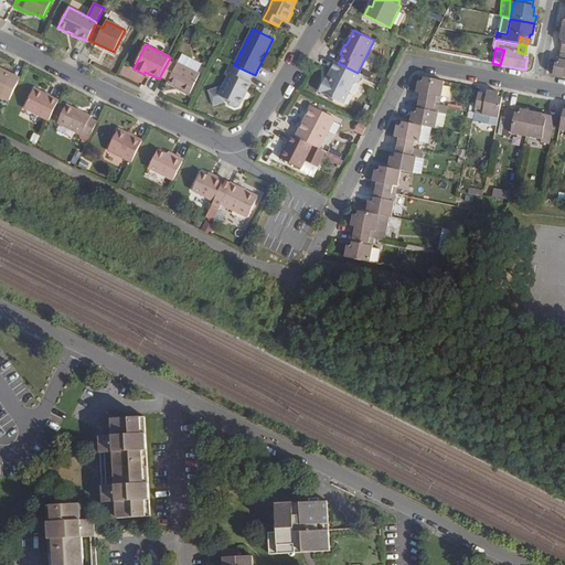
[(554,64),(553,75),(564,77),(564,61),(558,61),(557,65),(554,64)]
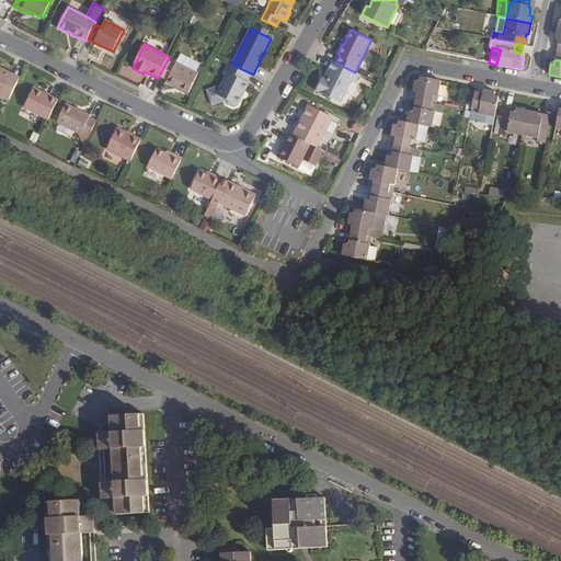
[(198,73),(176,63),(175,65),(167,61),(159,76),(168,80),(165,82),(187,93),(198,73)]
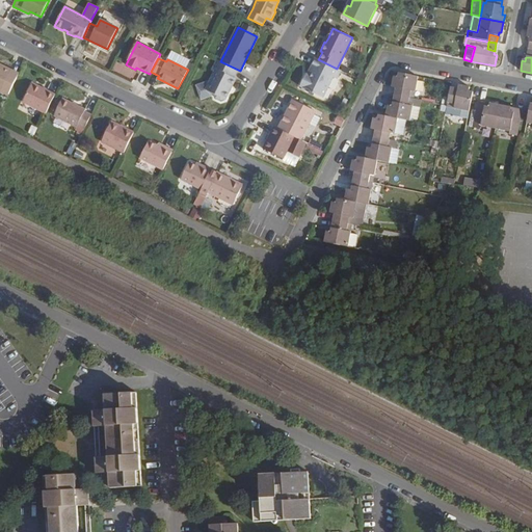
[(318,59),(316,58),(307,78),(306,78),(300,86),(323,98),(334,77),(337,79),(341,71),(337,69),(318,59)]
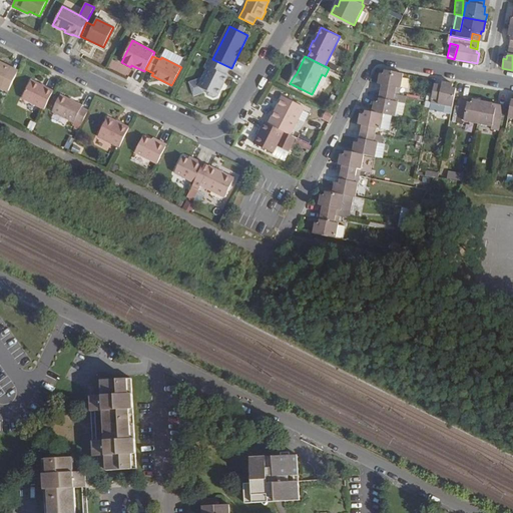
[(212,59),(210,57),(206,66),(208,67),(202,79),(200,78),(189,82),(193,96),(204,92),(205,90),(207,91),(208,94),(213,96),(216,95),(217,96),(222,88),(221,88),(223,84),(224,84),(227,76),(225,75),(229,67),(212,59)]
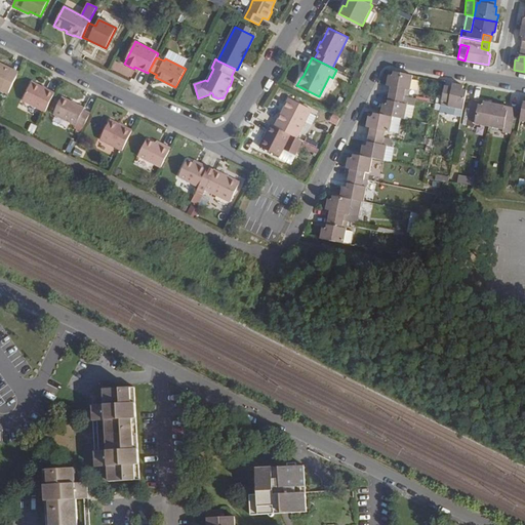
[(18,74),(0,65),(0,88),(9,93),(18,74)]
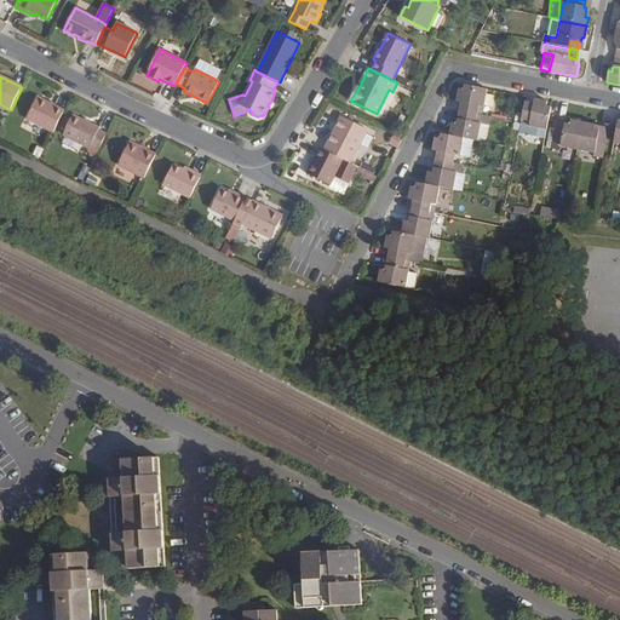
[(457,102),(461,103),(459,112),(476,114),(478,115),(482,115),(487,90),(465,86),(464,90),(459,90),(457,102)]
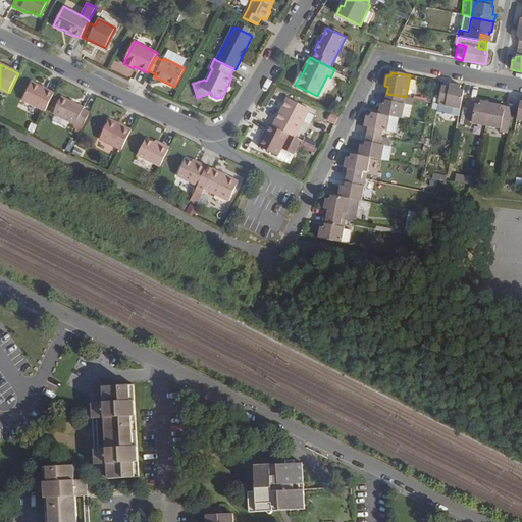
[(54,93),(32,82),(22,101),(45,112),(54,93)]
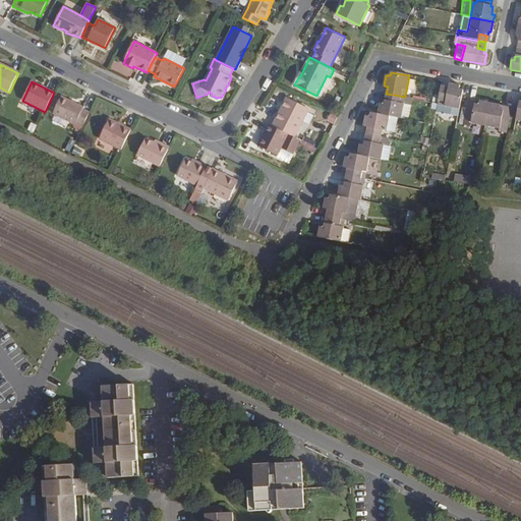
[(448,88),(441,85),(438,101),(445,102),(443,113),(458,116),(461,98),(463,91),(459,90),(460,85),(449,83),(448,88)]
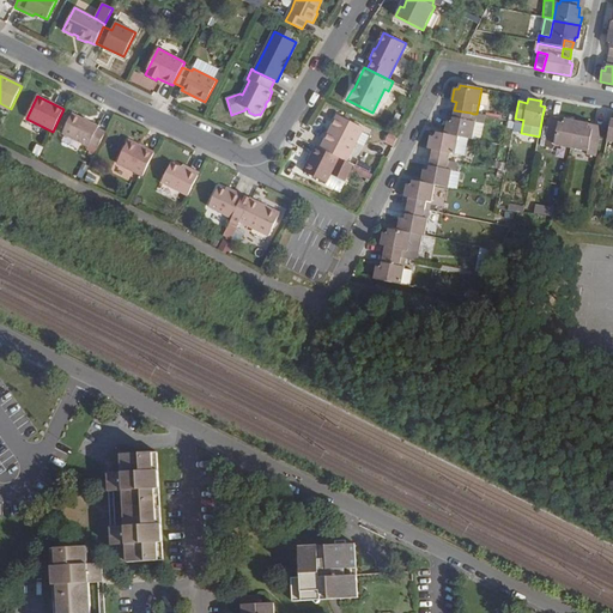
[(444,134),(457,137),(472,139),(475,123),(469,121),(471,113),(454,110),(451,122),(447,122),(444,134)]
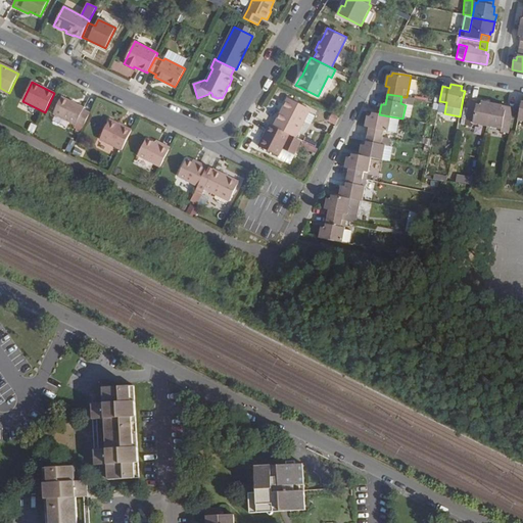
[(402,119),(410,121),(414,99),(407,97),(403,97),(401,96),(400,103),(406,105),(402,119)]
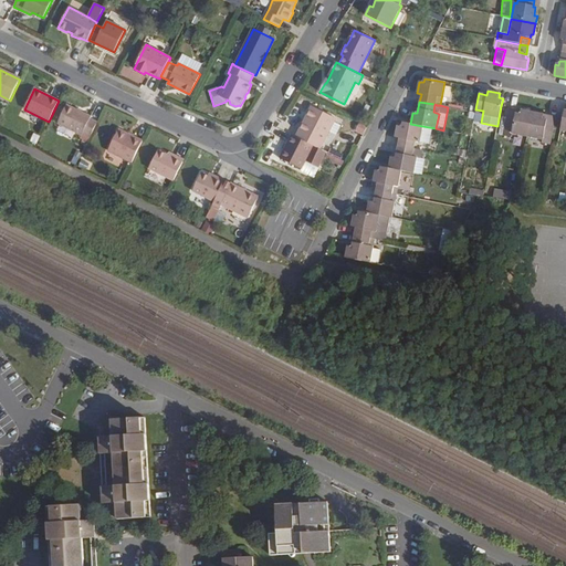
[(91,118),(66,106),(58,125),(82,137),(82,135),(90,138),(97,124),(90,121),(91,118)]
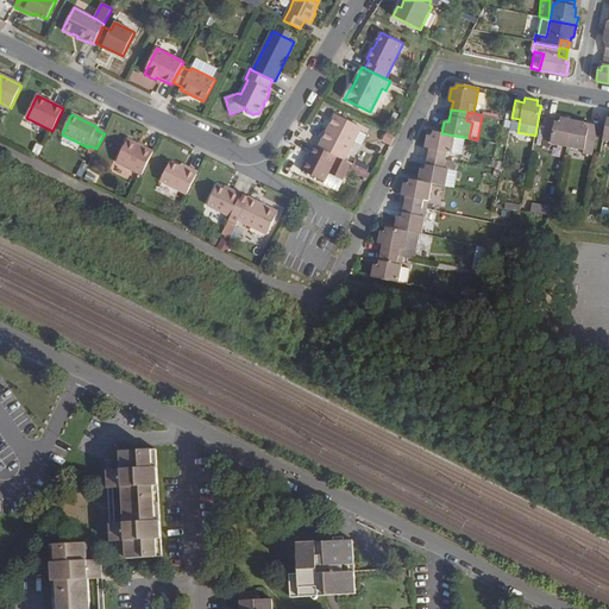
[(336,114),(319,148),(337,156),(344,161),(351,163),(353,164),(359,151),(353,143),(360,127),(336,114)]
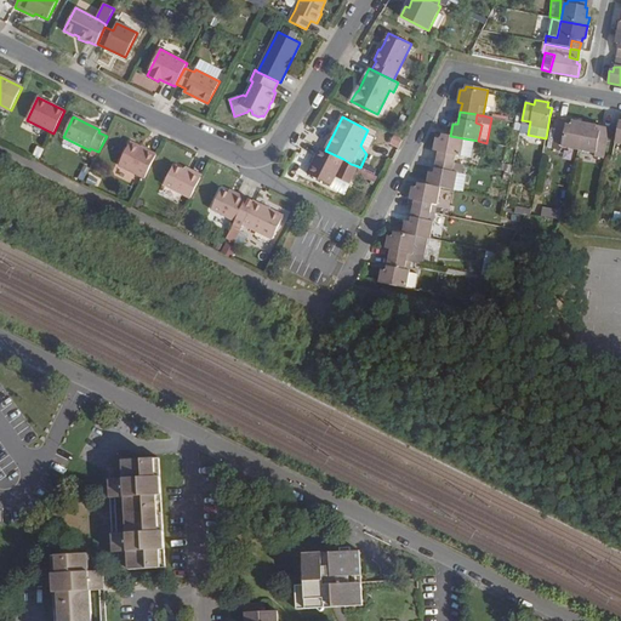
[(562,151),(563,147),(579,151),(584,123),(558,118),(556,132),(552,149),(562,151)]
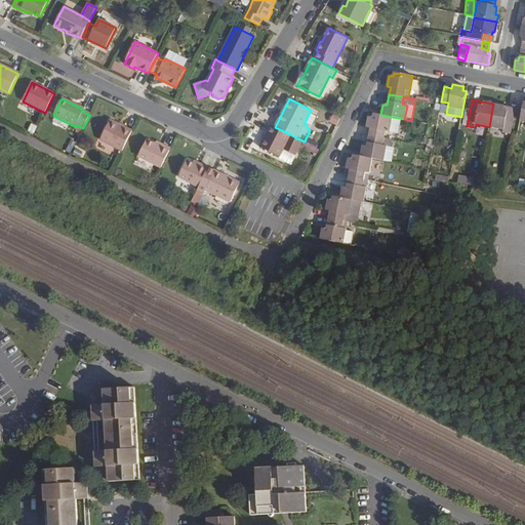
[(515,109),(493,104),(489,127),(502,130),(501,132),(510,134),(515,109)]
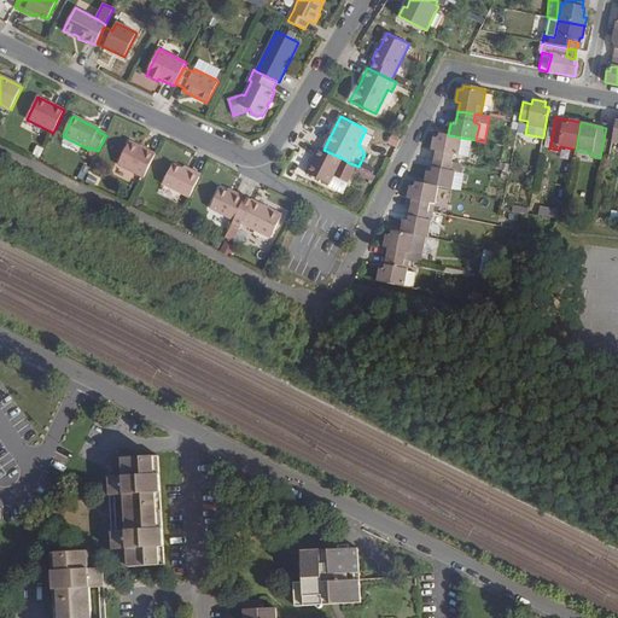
[(392,134),(388,143),(396,146),(400,138),(392,134)]
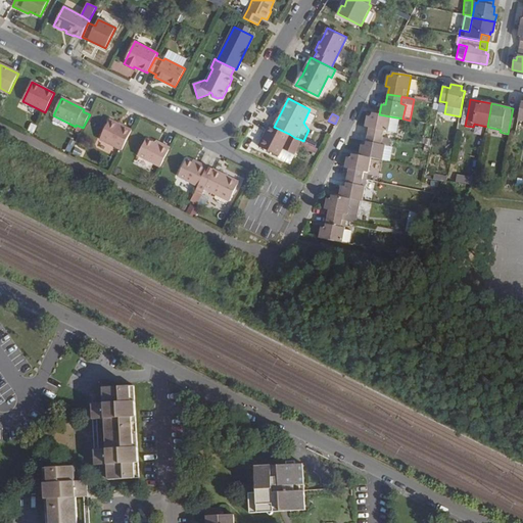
[(365,128),(369,129),(367,135),(382,138),(384,132),(387,132),(390,116),(379,114),(372,113),(371,117),(367,116),(365,128)]
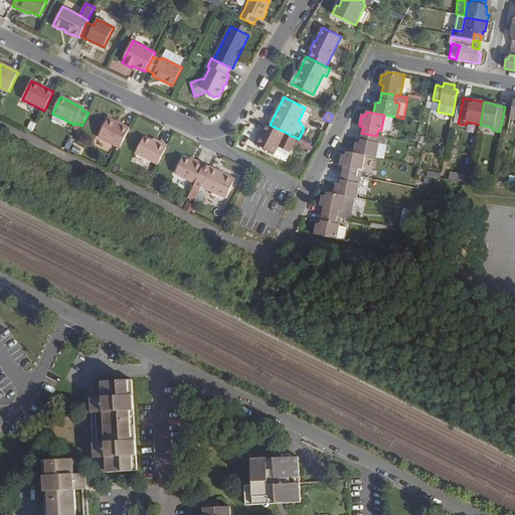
[(130,128),(109,118),(99,137),(120,148),(130,128)]
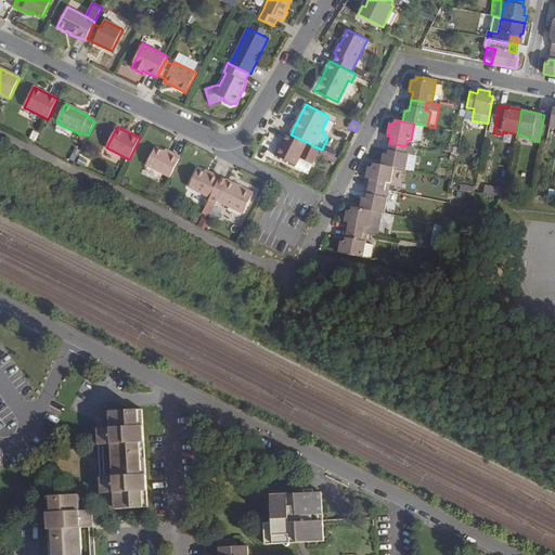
[(291,134),(285,132),(274,155),(295,166),(299,157),(312,164),(320,149),(313,146),(307,142),(291,134)]
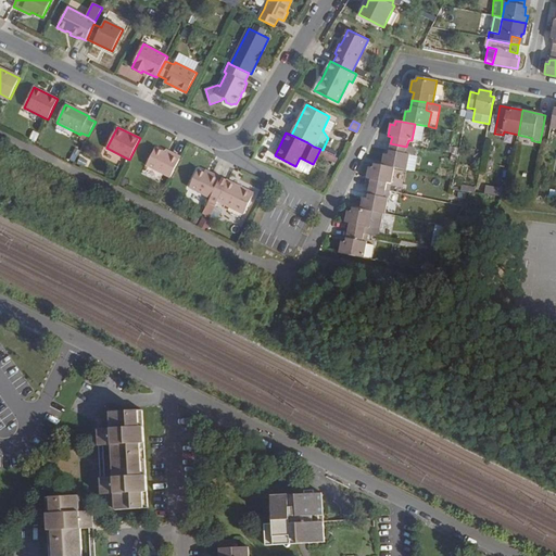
[(328,138),(323,150),(328,153),(333,140),(328,138)]
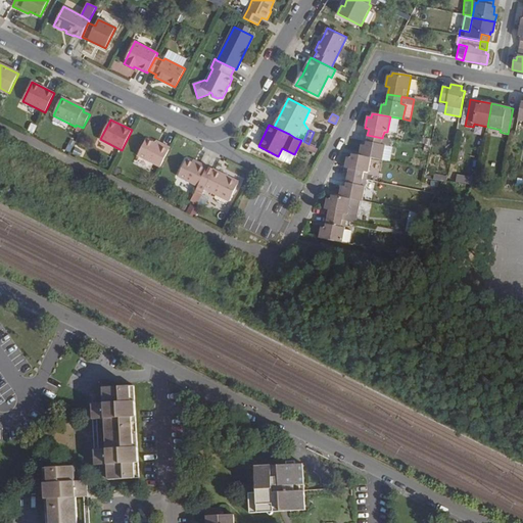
[(359,155),(371,158),(382,160),(385,146),(388,147),(390,140),(383,138),(382,138),(367,135),(366,146),(361,145),(359,155)]
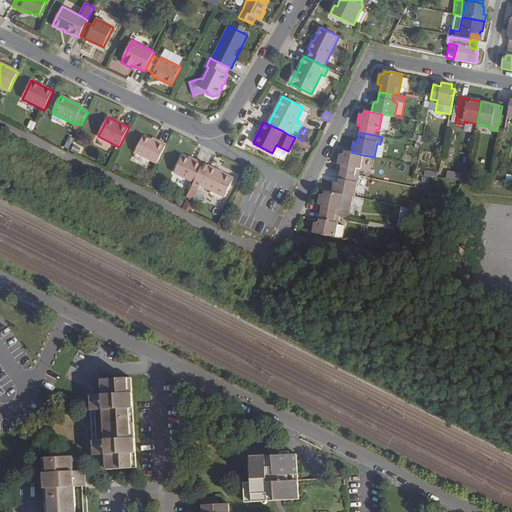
[(157,163),(167,144),(160,141),(158,143),(152,140),(143,136),(135,153),(157,163)]
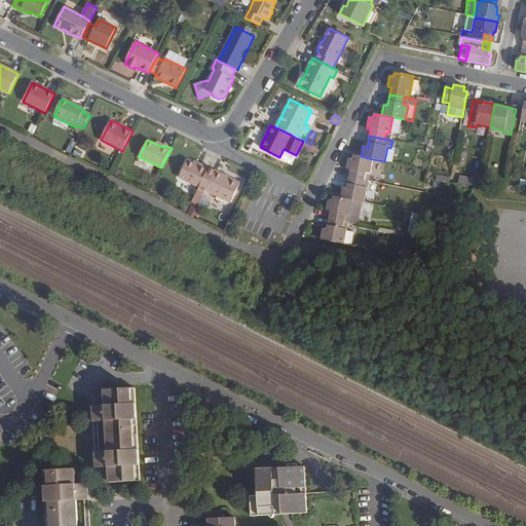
[(387,147),(384,161),(392,163),(395,148),(390,148),(387,147)]
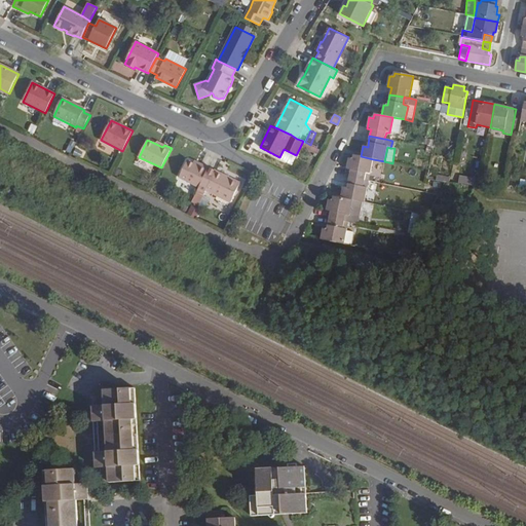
[(292,163),(296,155),(284,149),(279,157),(292,163)]
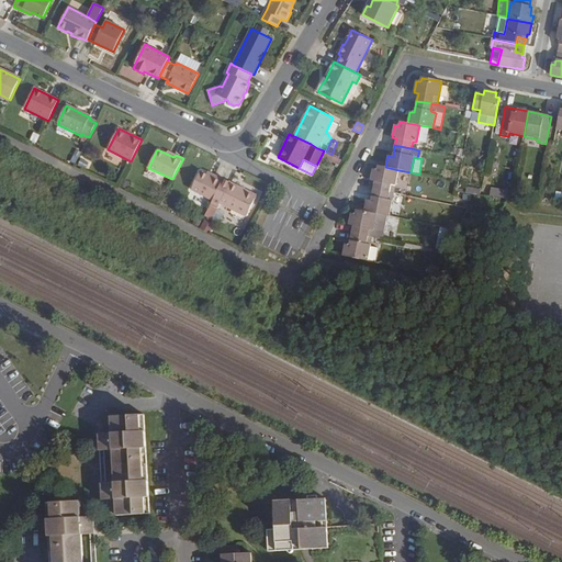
[(374,182),(373,189),(394,193),(398,170),(385,167),(378,167),(378,170),(373,170),(370,181),(374,182)]
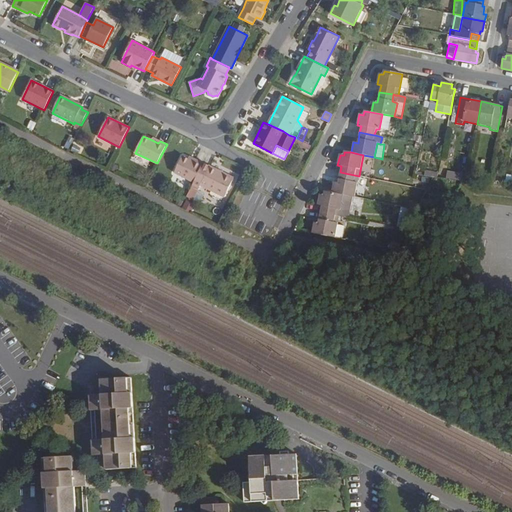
[(202,166),(203,163),(196,160),(194,163),(182,157),(174,173),(194,183),(195,179),(202,166)]
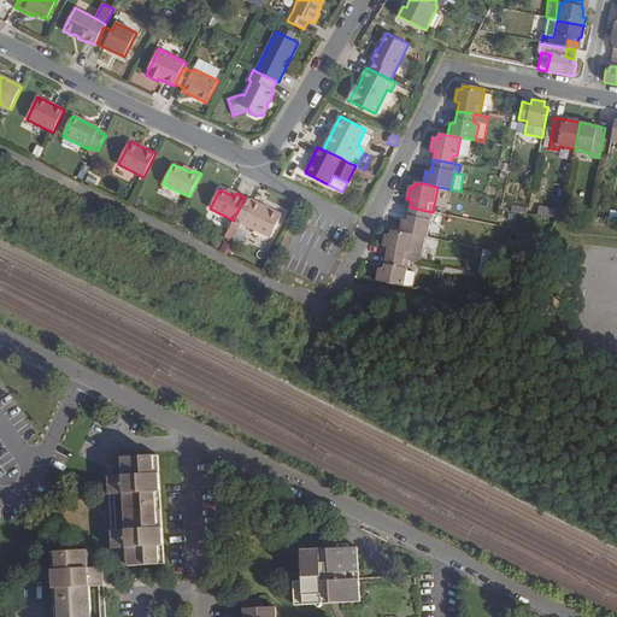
[(251,205),(244,200),(235,216),(234,221),(230,227),(239,230),(242,224),(271,239),(282,216),(253,201),(251,205)]
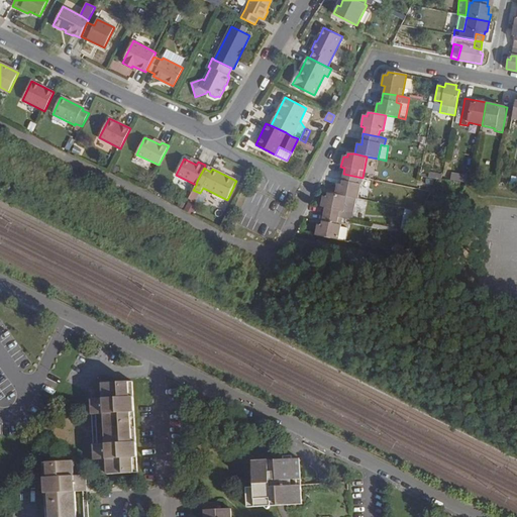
[(335,195),(346,197),(357,199),(363,178),(343,174),(340,185),(337,184),(335,195)]
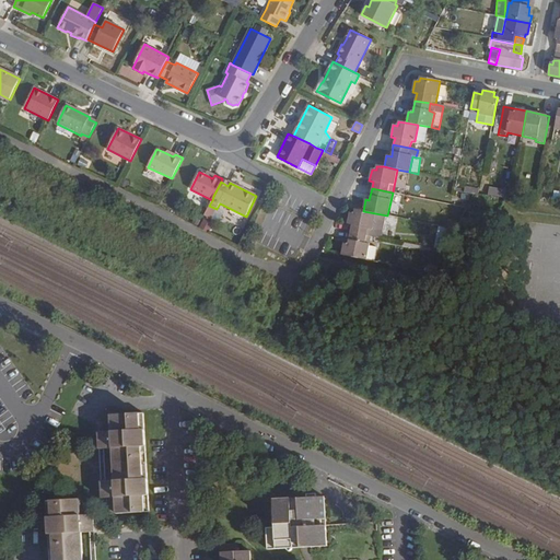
[(348,224),(352,225),(350,233),(366,236),(371,237),(381,240),(385,216),(375,213),(363,211),(354,209),(354,213),(350,213),(348,224)]
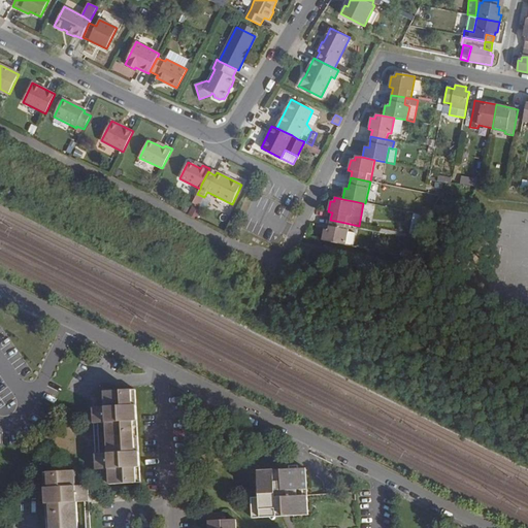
[(201,211),(193,206),(188,215),(197,220),(201,211)]
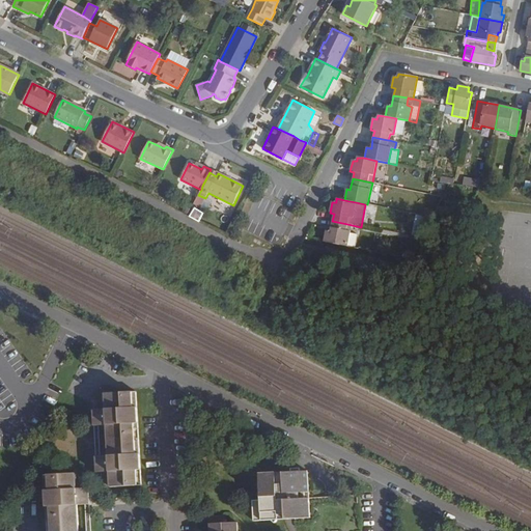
[(330,231),(326,231),(324,242),(347,247),(350,233),(351,232),(346,231),(347,224),(332,221),(330,231)]
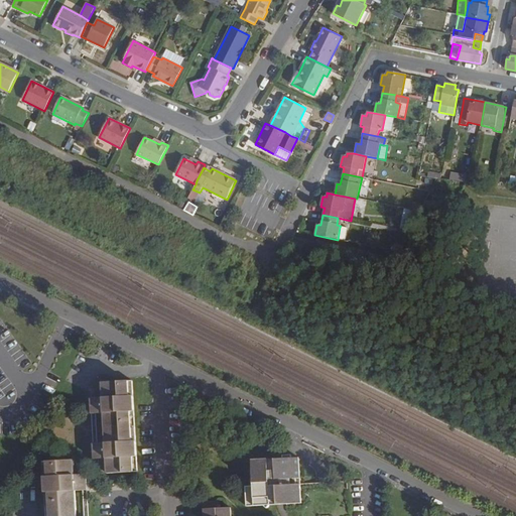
[(345,241),(348,228),(340,227),(338,240),(345,241)]
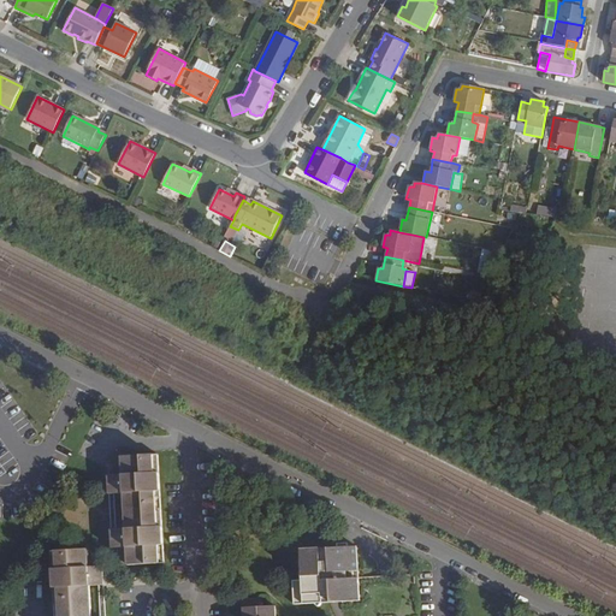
[(126,549),(128,567),(163,564),(159,496),(157,456),(120,458),(122,475),(123,485),(112,486),(113,495),(123,495),(125,529),(126,540),(116,540),(117,550),(126,549)]
